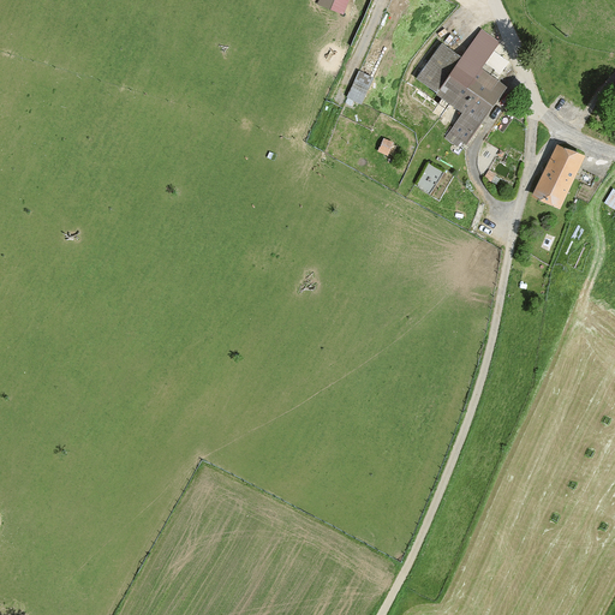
[(347,0),(320,0),(320,4),(342,12),(347,0)]
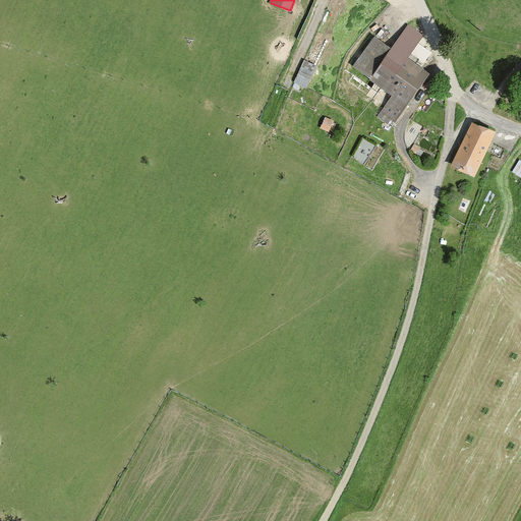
[(391,50),(374,38),(354,66),(394,95),(382,112),(385,114),(386,113),(396,120),(408,103),(406,102),(425,76),(426,77),(427,76),(413,65),(418,59),(423,62),(430,53),(417,43),(421,37),(407,26),(391,50)]
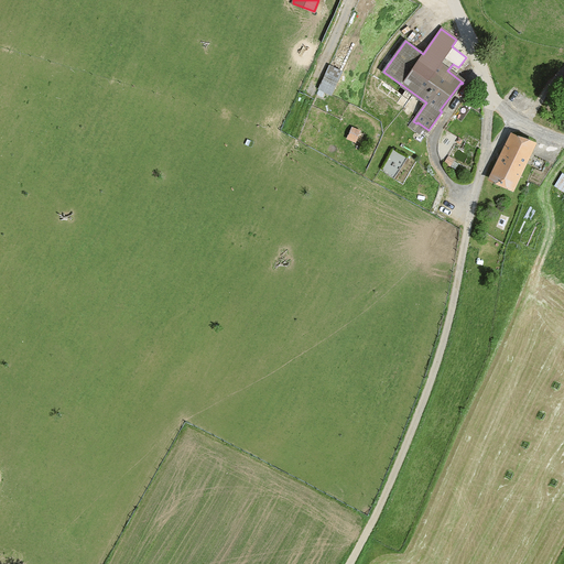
[(342,72),(329,66),(320,88),(332,94),(342,72)]
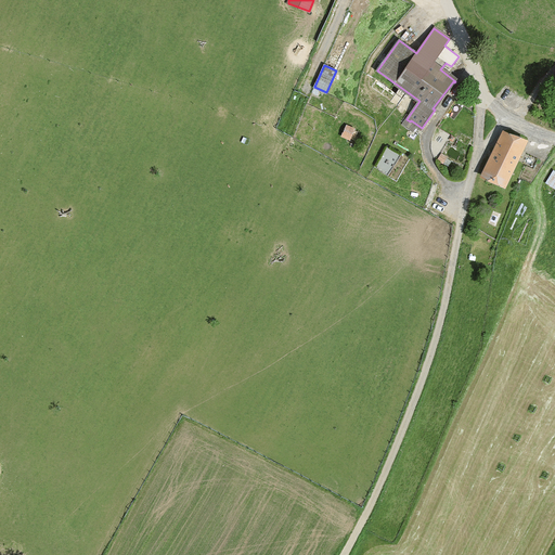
[(525,140),(504,133),(482,177),(504,185),(519,152),(520,152),(525,140)]
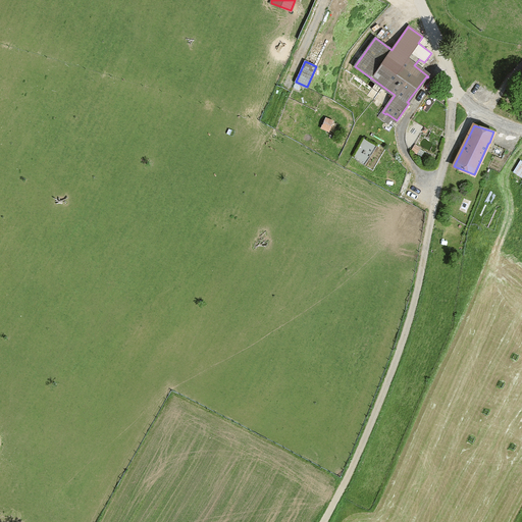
[(521,160),(520,160),(513,171),(521,177),(521,160)]
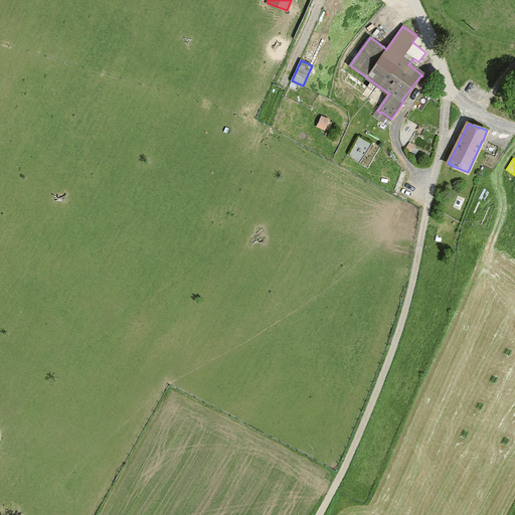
All buildings are outlined.
